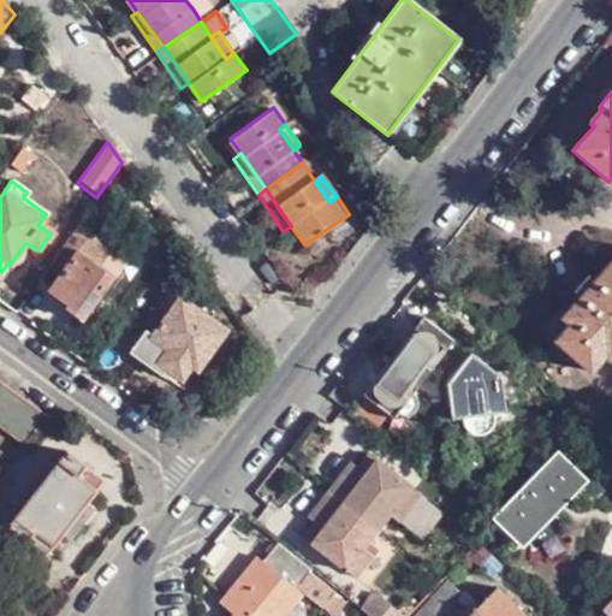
[(75,255),(63,247),(39,280),(49,289),(48,291),(69,306),(66,311),(82,321),(126,259),(87,231),(75,248),(78,249),(75,255)]
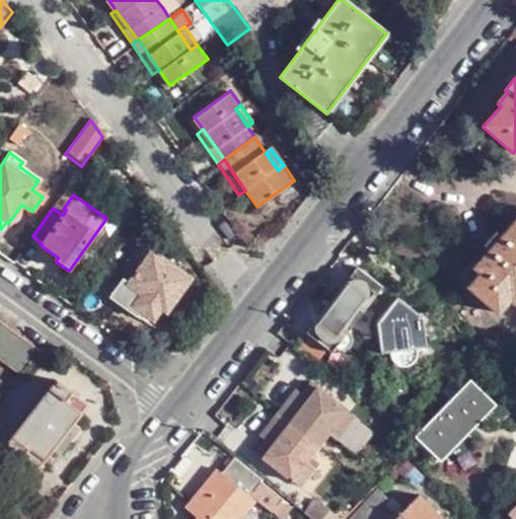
[(480,274),(467,288),(497,314),(510,300),(515,306),(515,305),(515,218),(501,236),(496,232),(485,246),(489,249),(472,268),(480,274)]
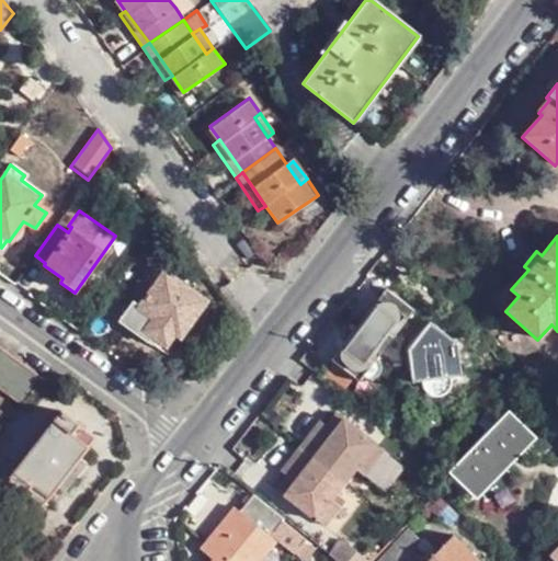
[(133,299),(116,321),(146,344),(151,336),(164,345),(172,334),(178,338),(204,301),(163,272),(138,304),(133,299)]
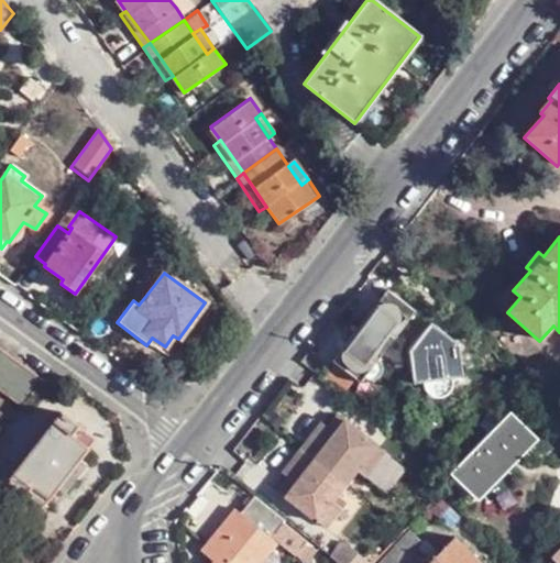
[(384,291),(362,318),(391,342),(415,313),(384,291)]
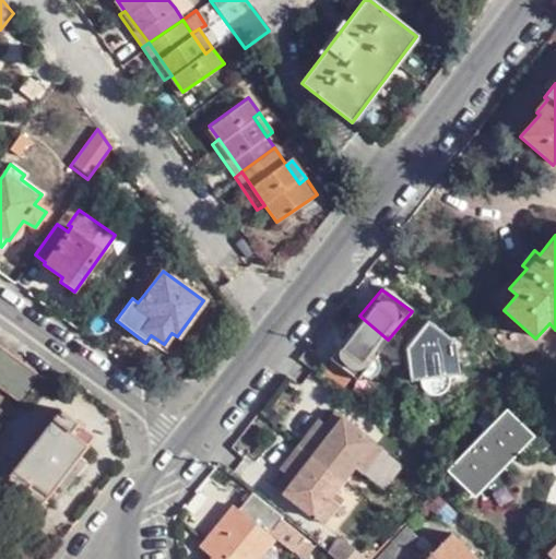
[(410,382),(418,381),(449,377),(459,373),(456,347),(425,323),(404,348),(410,382)]
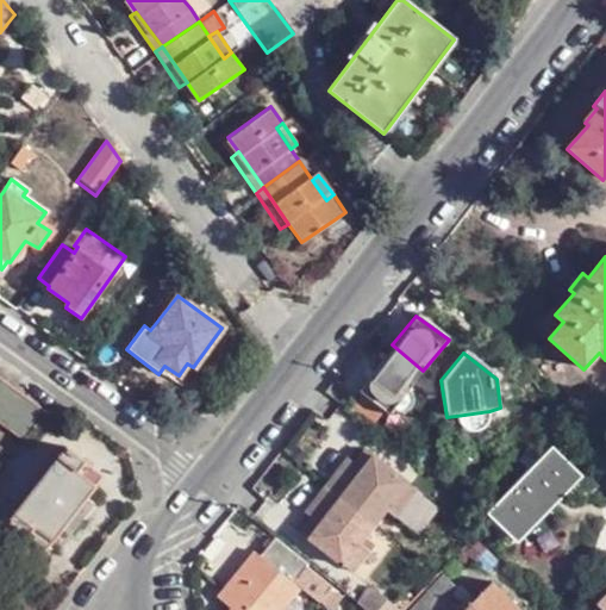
[(379,363),(356,392),(387,418),(389,414),(397,418),(400,418),(407,416),(411,411),(416,400),(408,391),(411,387),(379,363)]
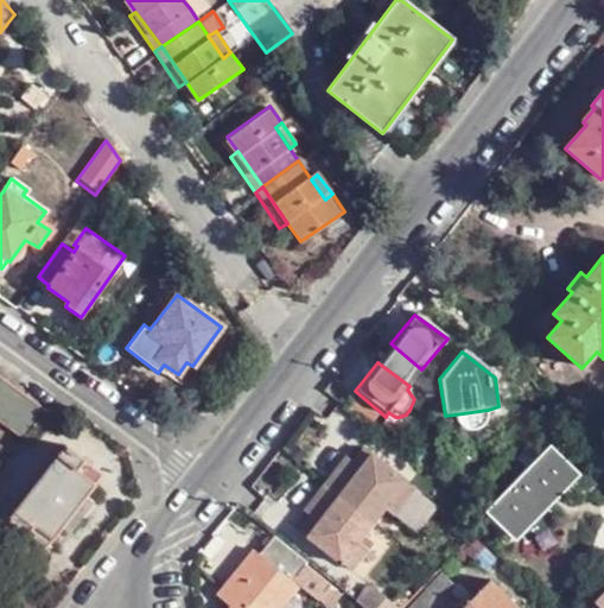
[(0,424),(21,441),(42,411),(0,380),(0,424)]
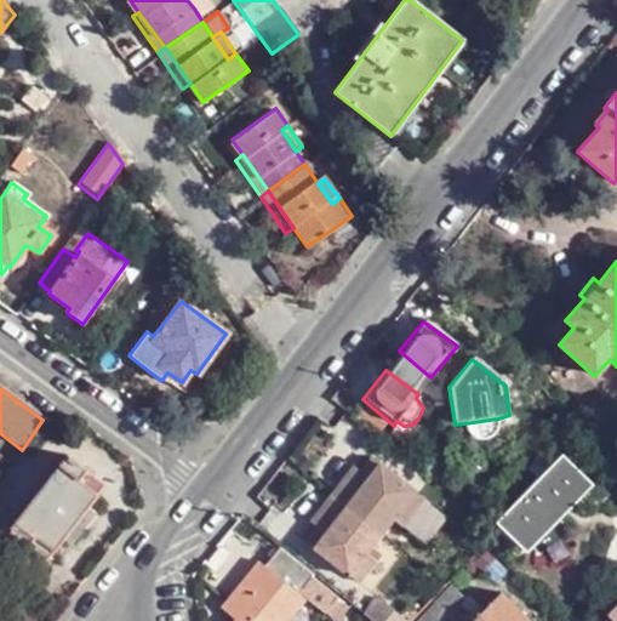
[(498,419),(464,423),(466,429),(467,432),(476,439),(487,438),(493,434),(498,431),(500,422),(498,419)]
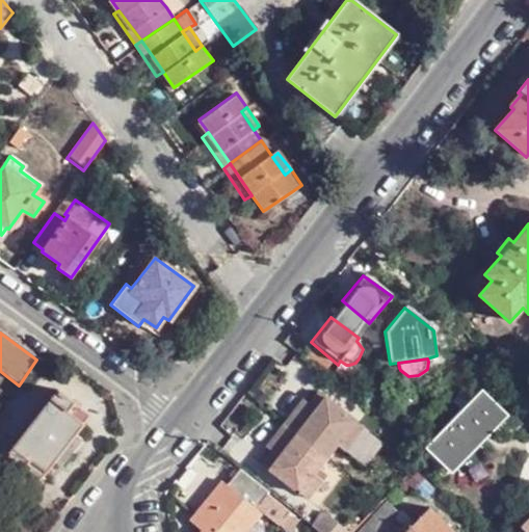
[(57,392),(6,456),(38,480),(89,417),(57,392)]
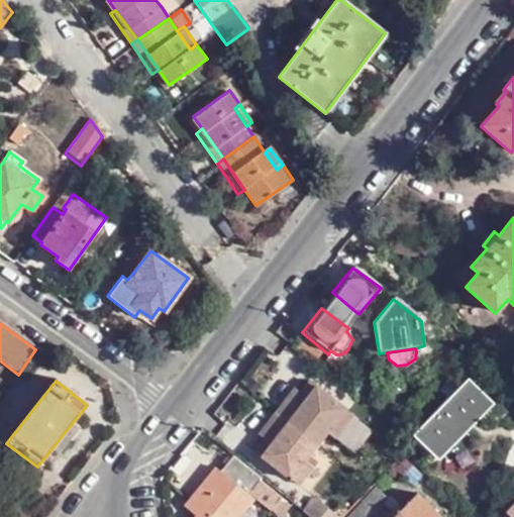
[(354,416),(309,381),(299,395),(291,404),(286,400),(265,426),(271,432),(265,438),(253,452),(297,489),(316,466),(308,458),(326,435),(335,442),(354,416)]
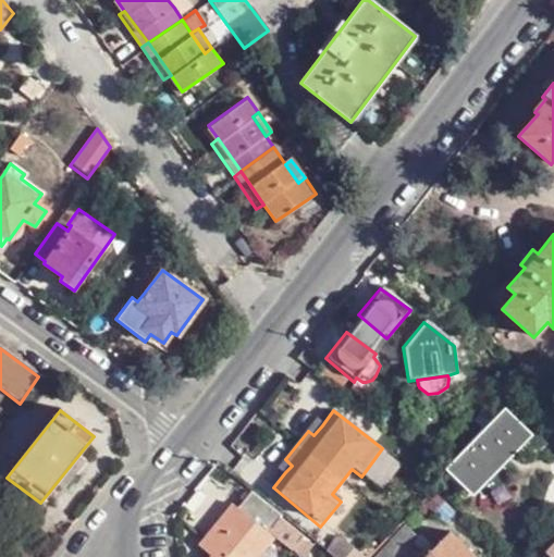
[(505,410),(444,471),(471,498),(532,436),(505,410)]
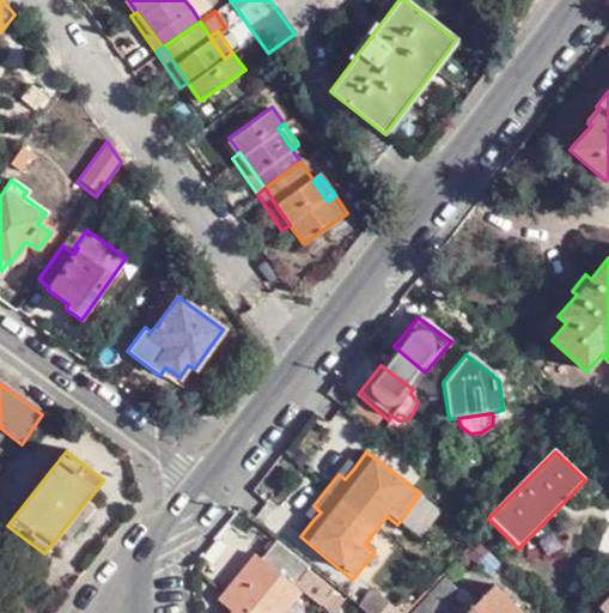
[(348,462),(339,474),(345,479),(354,468),(348,462)]
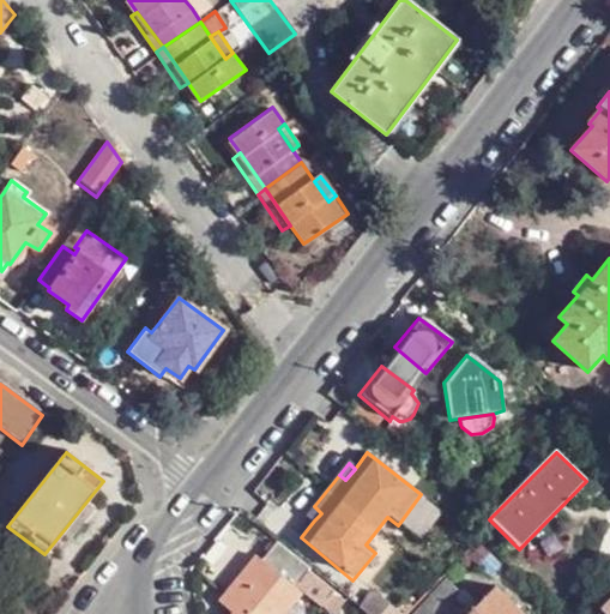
[(321,513),(314,506),(307,516),(314,521),(321,513)]
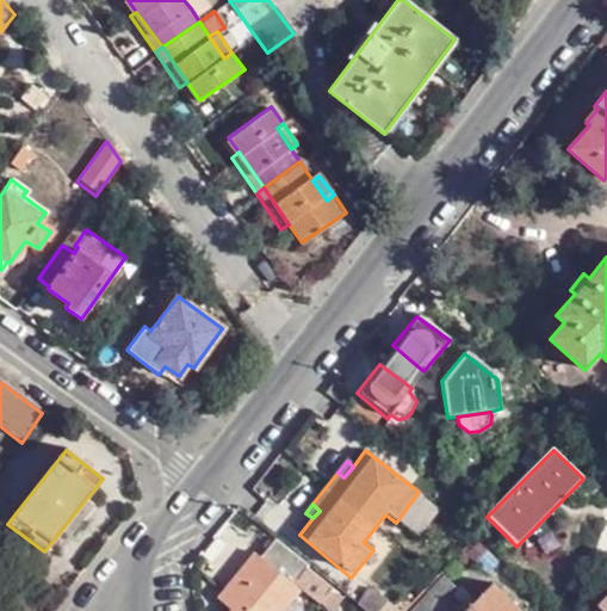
[(509,569),(485,544),(466,563),(491,587),(509,569)]
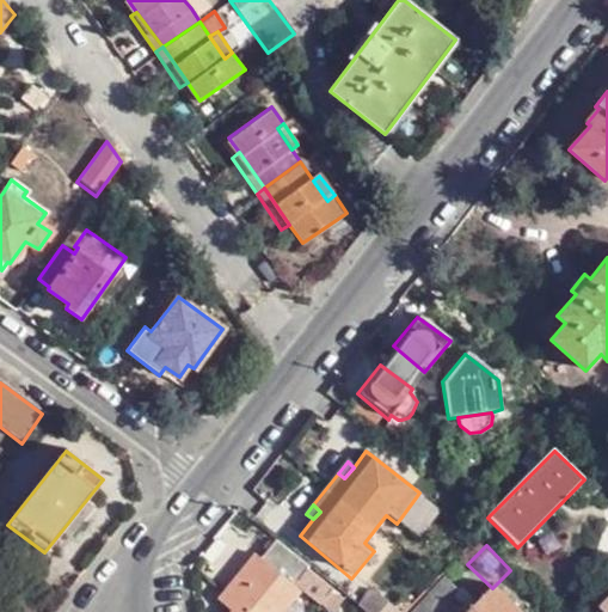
[(255,552),(217,599),(229,610),(227,611),(282,611),(300,591),(318,604),(329,589),(274,546),(262,560),(255,552)]
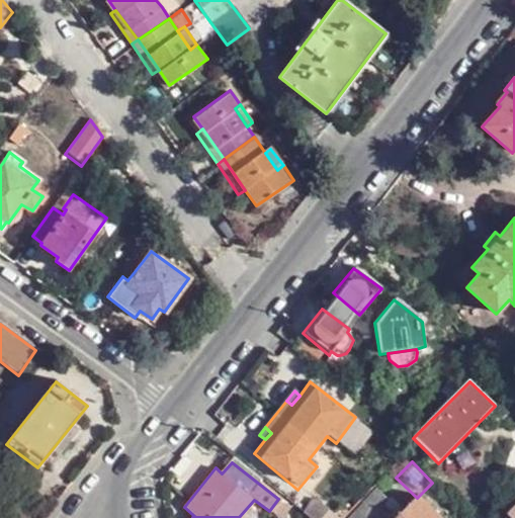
[(378,495),(360,517),(383,517),(394,506),(378,495)]
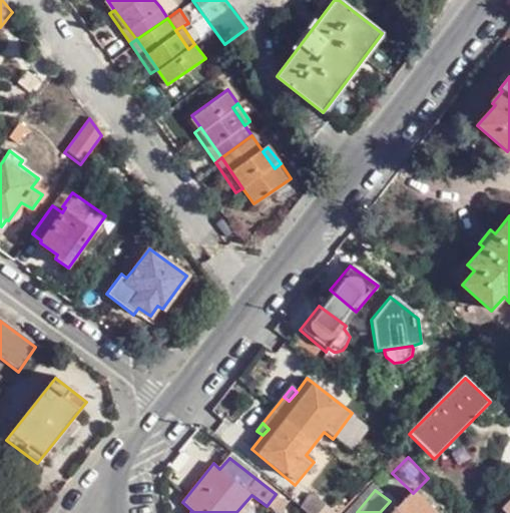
[(312,493),(299,507),(306,512),(329,512),(333,509),(312,493)]
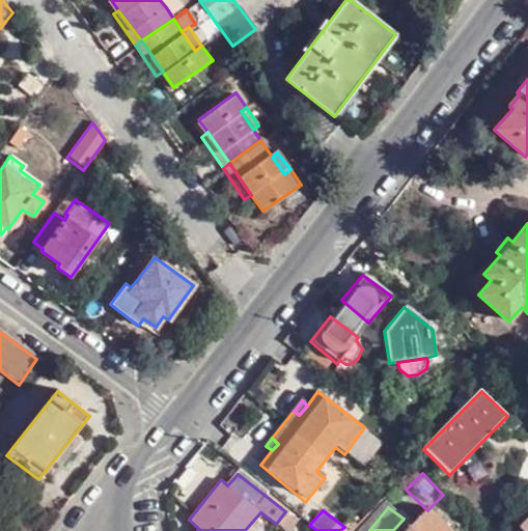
[(448,530),(427,510),(405,530),(448,530)]
